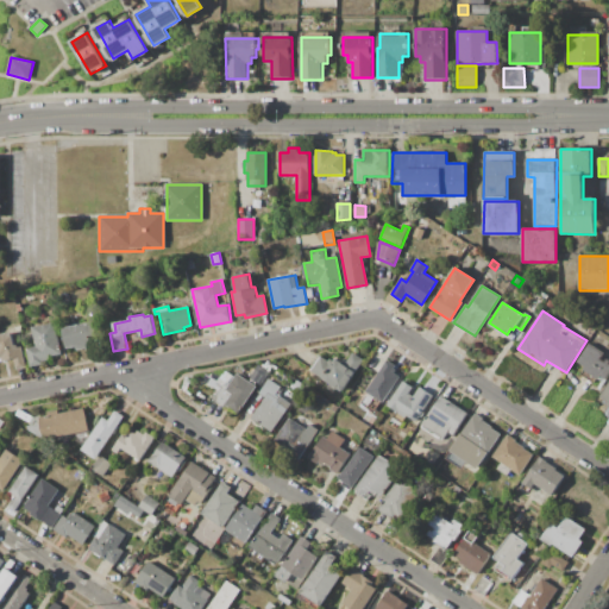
[(32,327),(55,322),(61,355),(50,356),(51,362),(30,366),(26,349),(36,347),(32,327)]
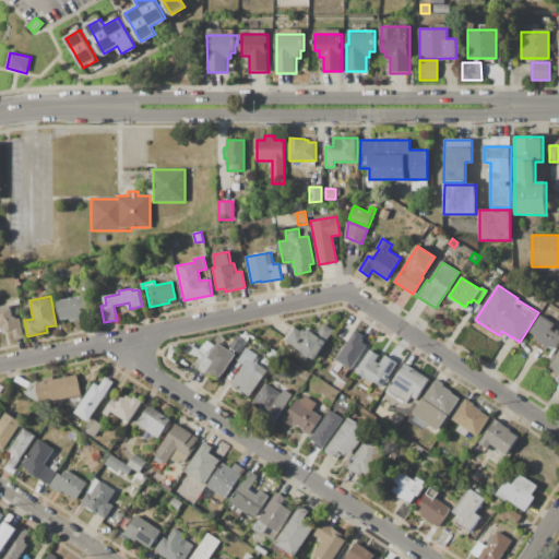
[(57,300),(84,296),(88,318),(61,322),(57,300)]
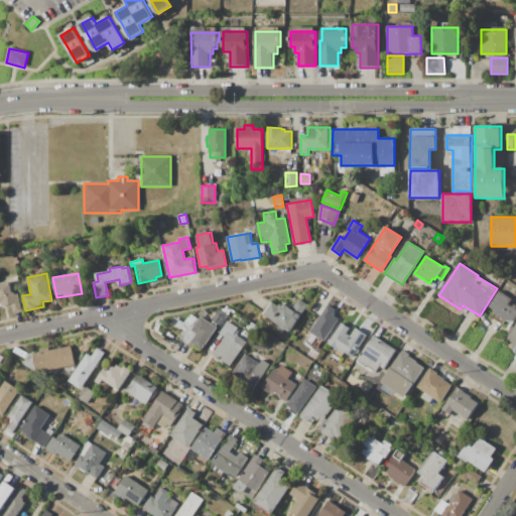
[(0,282),(9,280),(11,293),(14,292),(14,294),(18,293),(22,310),(15,312),(13,302),(0,305),(0,282)]
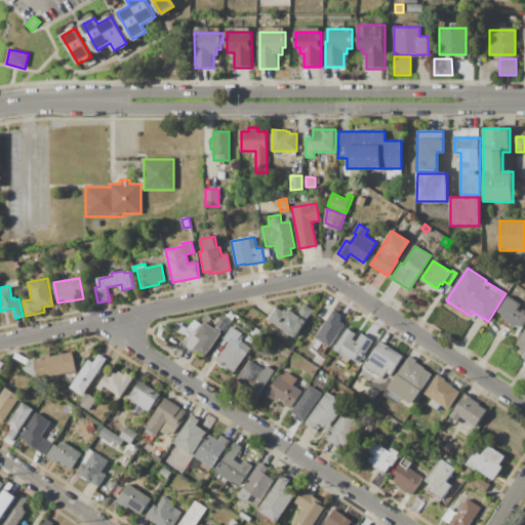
[(508,296),(521,305),(517,310),(521,313),(523,309),(524,311),(524,313),(524,315),(524,321),(522,326),(518,323),(516,326),(503,318),(506,316),(498,311),(508,296)]
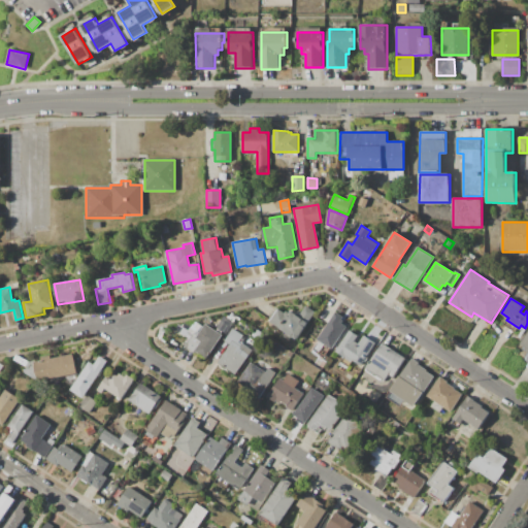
[(271,321),(279,309),(285,314),(287,310),(290,312),(291,310),(300,316),(306,305),(316,311),(298,338),(271,321)]
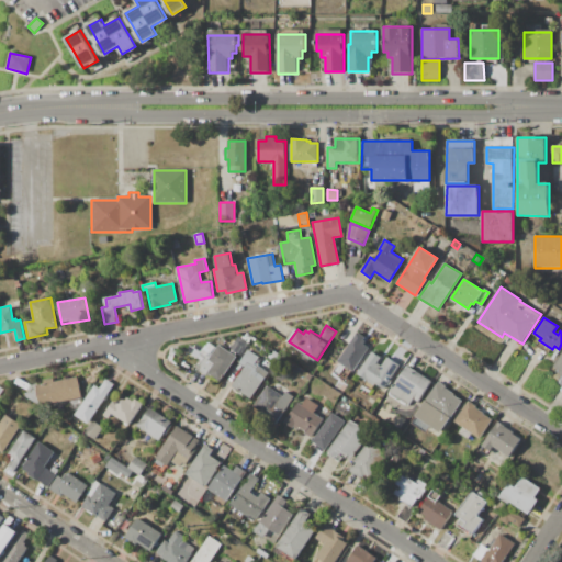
[(347,327),(353,332),(346,344),(338,339),(347,327)]
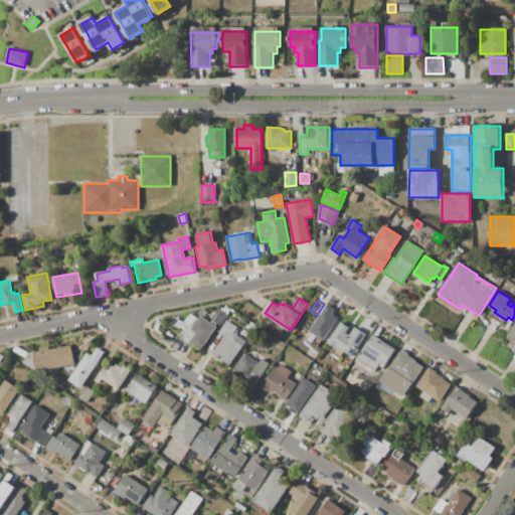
[(328,305),(335,310),(332,314),(338,318),(323,340),(311,331),(328,305)]
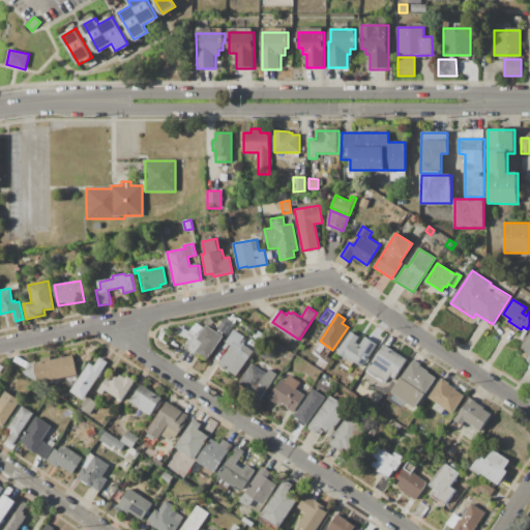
[(223,321),(229,325),(225,332),(217,328),(223,321)]
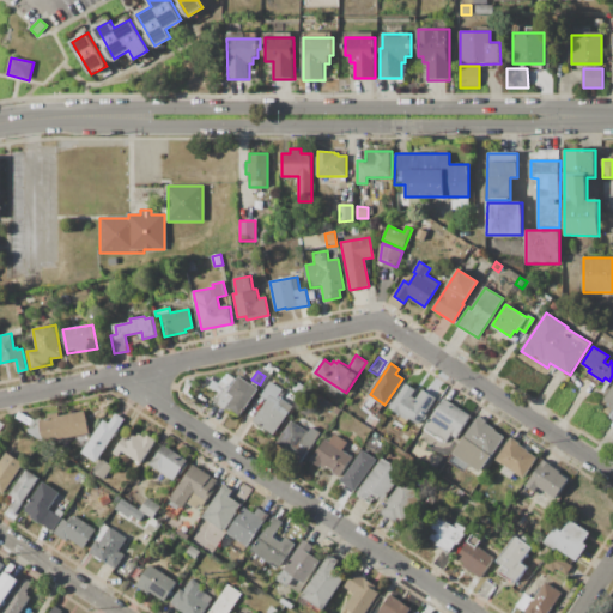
[(238,376),(259,389),(241,416),(232,410),(231,412),(216,401),(222,392),(217,389),(228,374),(237,380),(238,376)]
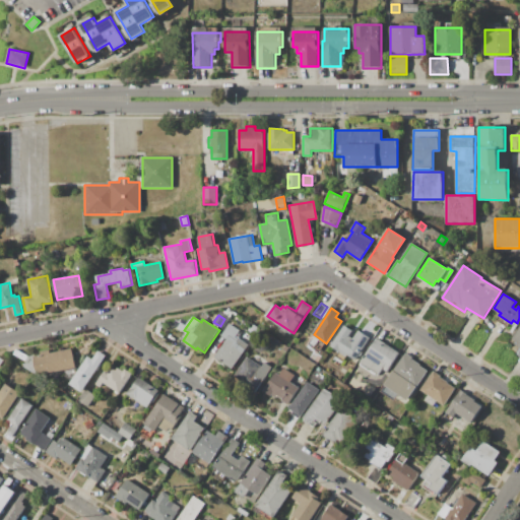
[(229,323),(252,339),(233,369),(214,356),(226,338),(221,335),(229,323)]
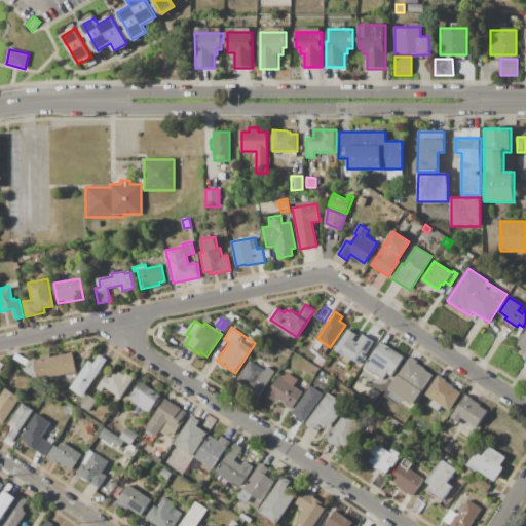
[(334,350),(348,330),(357,335),(353,340),(358,342),(363,334),(374,341),(358,366),(334,350)]
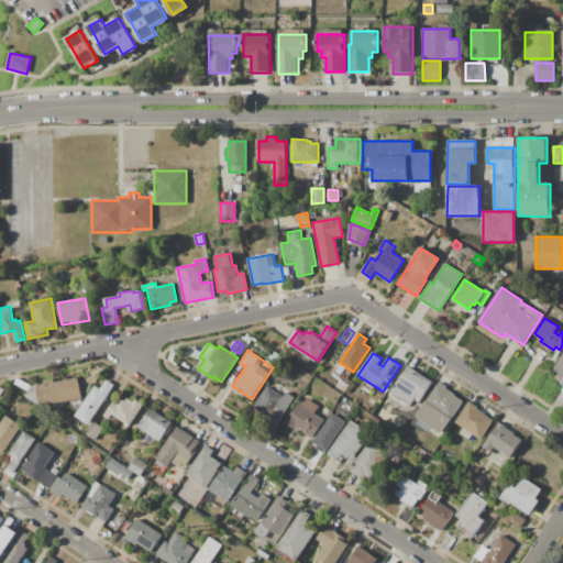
[(562,353),(553,370),(562,376),(562,353)]
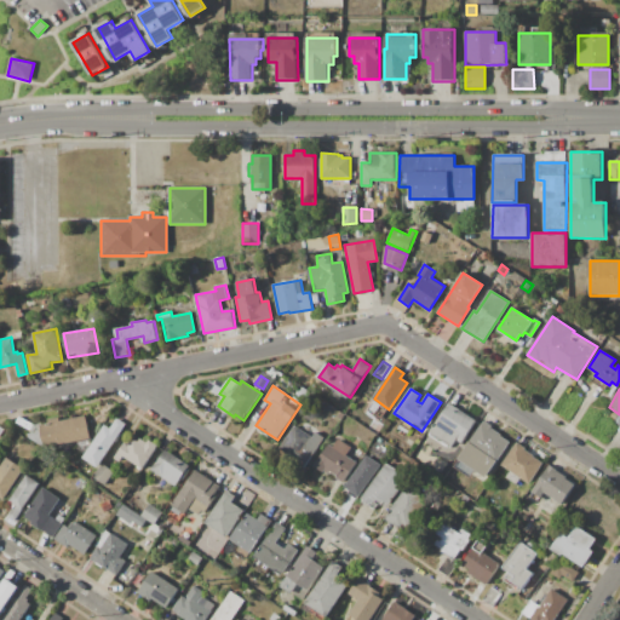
[(449,403),(476,420),(460,443),(455,440),(451,447),(430,432),(449,403)]
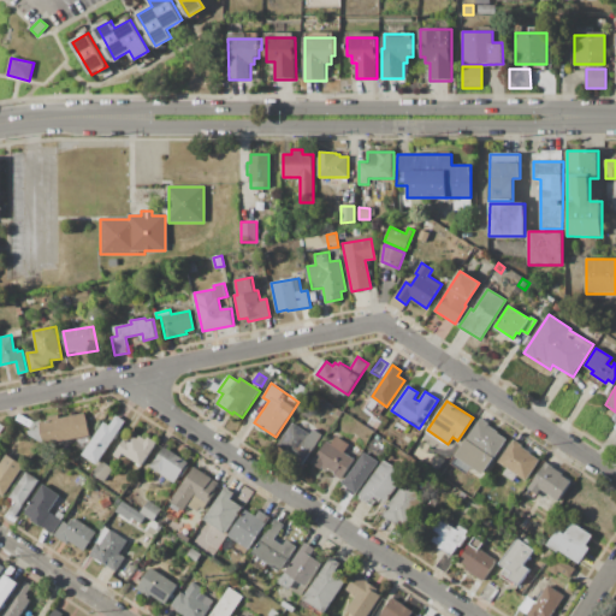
[(46,445),(40,419),(59,415),(60,419),(86,413),(90,436),(46,445)]
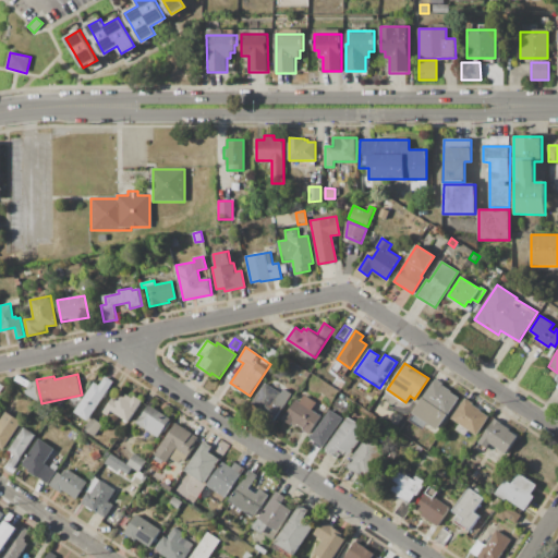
[(75,412),(94,383),(99,386),(106,376),(112,380),(87,420),(75,412)]
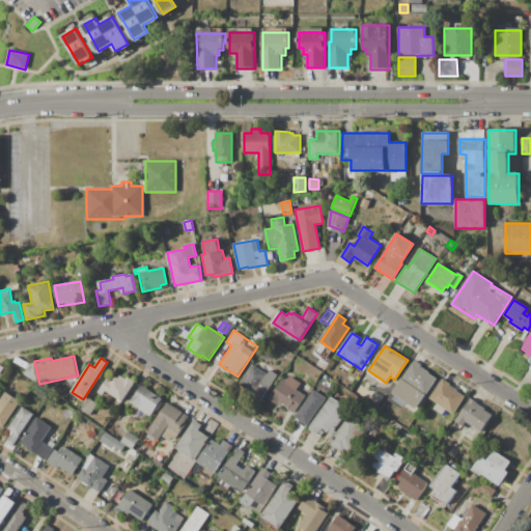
[(320,359),(329,364),(323,373),(314,368),(320,359)]
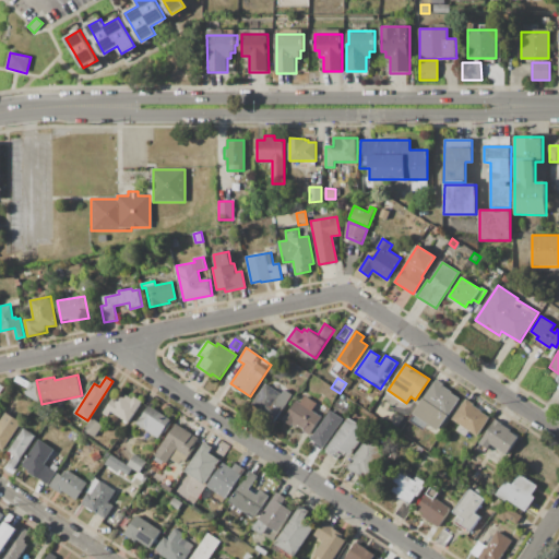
[(435,379),(443,384),(443,385),(451,390),(450,391),(460,397),(437,432),(411,415),(435,379)]
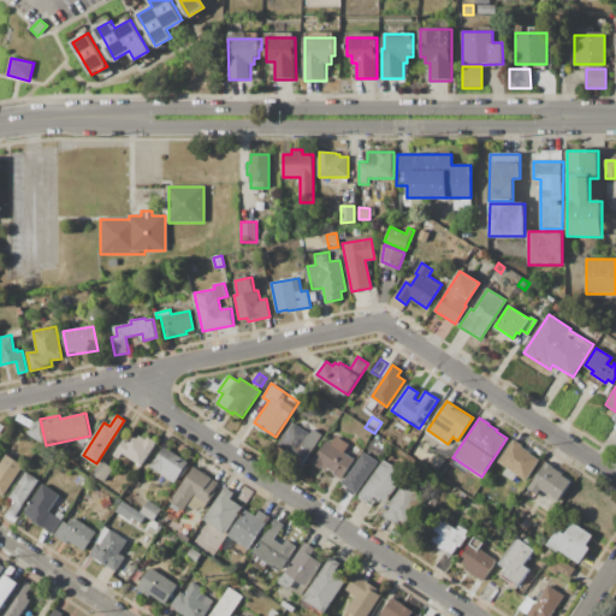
[(292,424),(309,434),(313,430),(321,436),(302,465),(276,448),(292,424)]
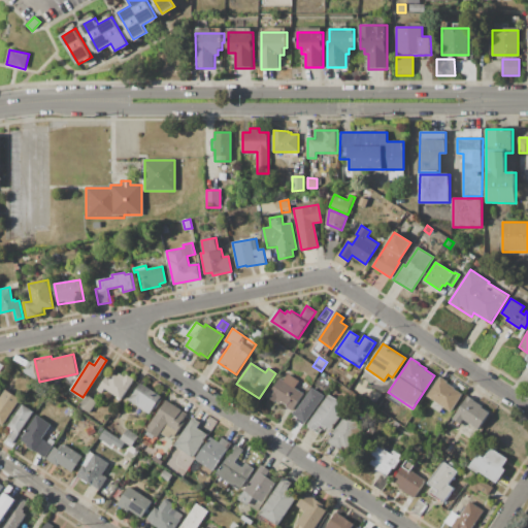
[(24,369),(35,367),(37,381),(25,372),(24,369)]
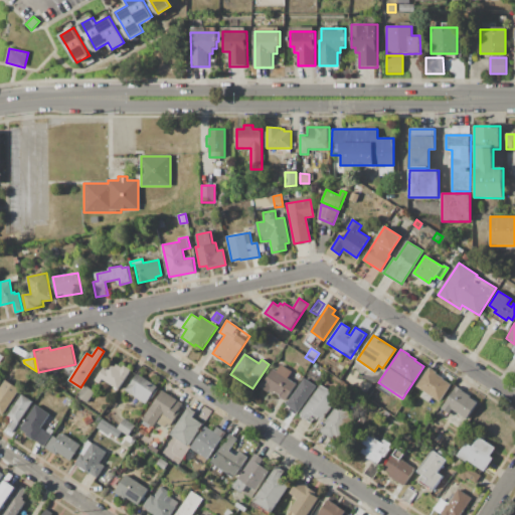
[(100,375),(104,368),(108,371),(112,365),(115,367),(116,364),(122,368),(124,365),(131,369),(119,388),(100,375)]
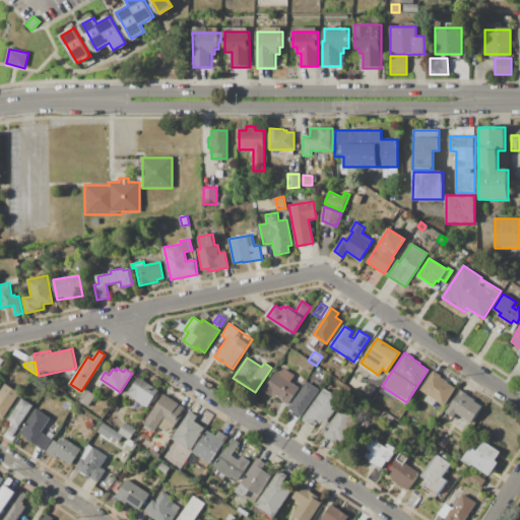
[(274,372),(278,375),(282,368),(295,375),(289,382),(300,389),(289,404),(275,395),(274,397),(262,390),(274,372)]
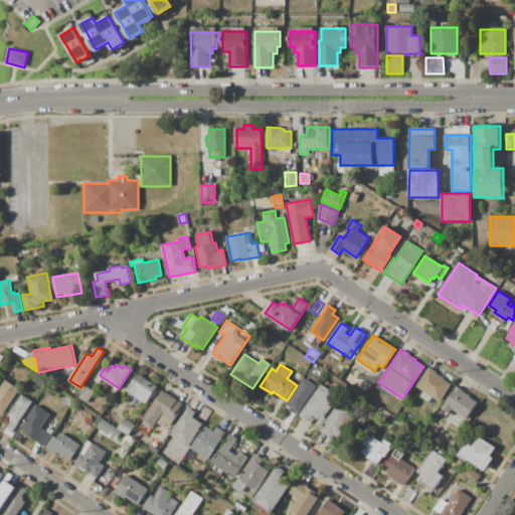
[(430,366),(438,372),(437,373),(444,378),(444,379),(452,384),(440,402),(433,397),(428,403),(419,396),(423,391),(416,386),(430,366)]
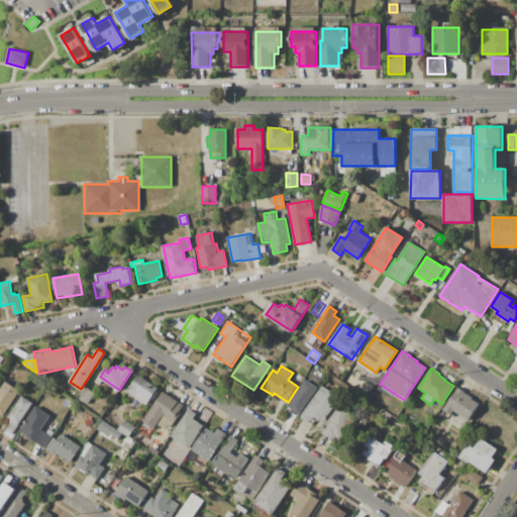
[(126,392),(138,374),(159,388),(147,406),(126,392)]
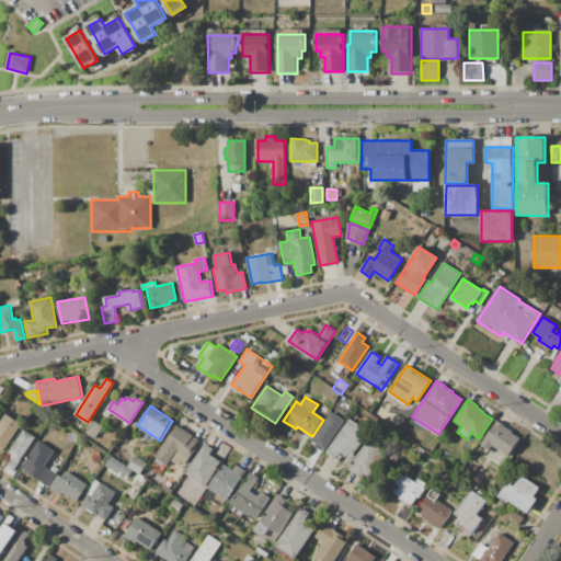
[(331,411),(344,420),(323,451),(316,446),(317,444),(311,441),(331,411)]
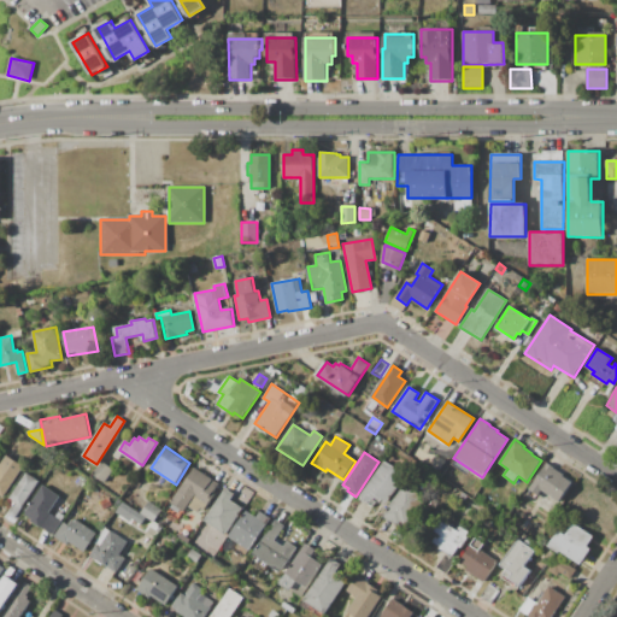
[(0,466),(7,456),(23,465),(5,497),(0,493),(0,466)]
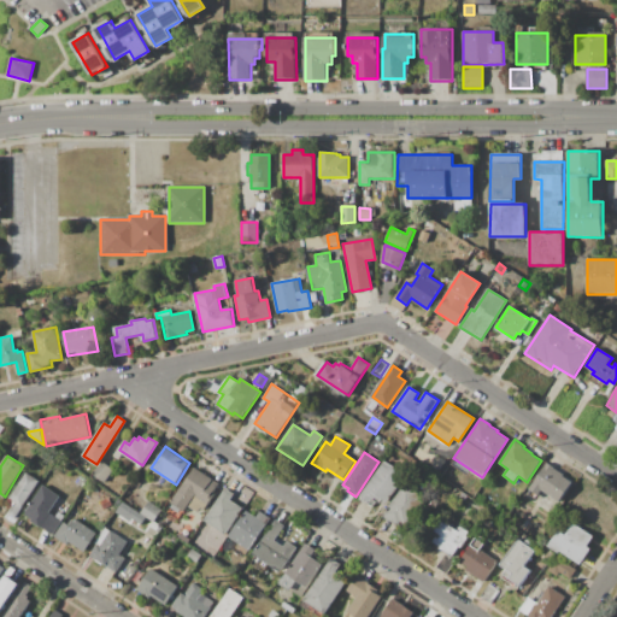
[(382,460),(405,475),(387,503),(380,498),(375,505),(359,494),(382,460)]
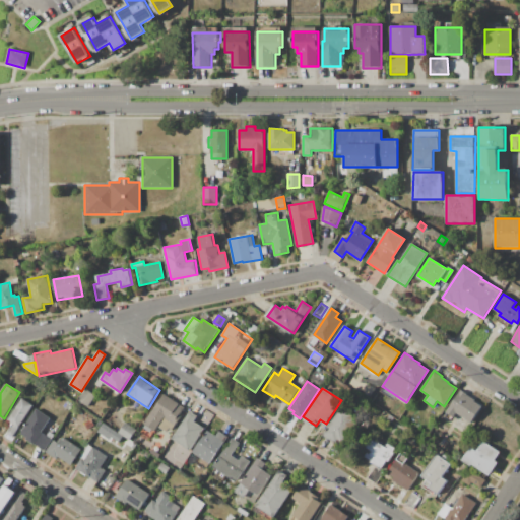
[(84,389),(95,396),(88,407),(77,400),(84,389)]
